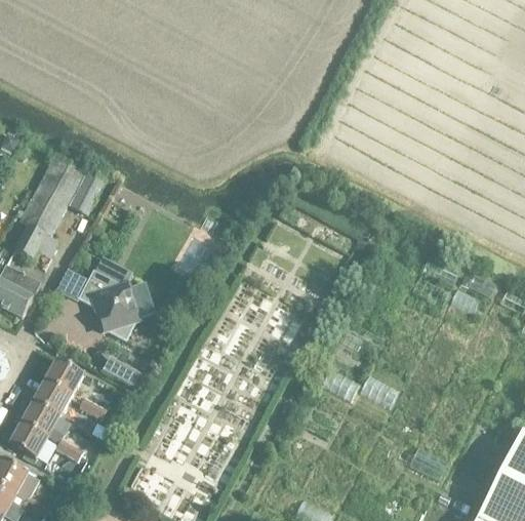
[(18,139),(6,133),(0,147),(12,153),(18,139)]
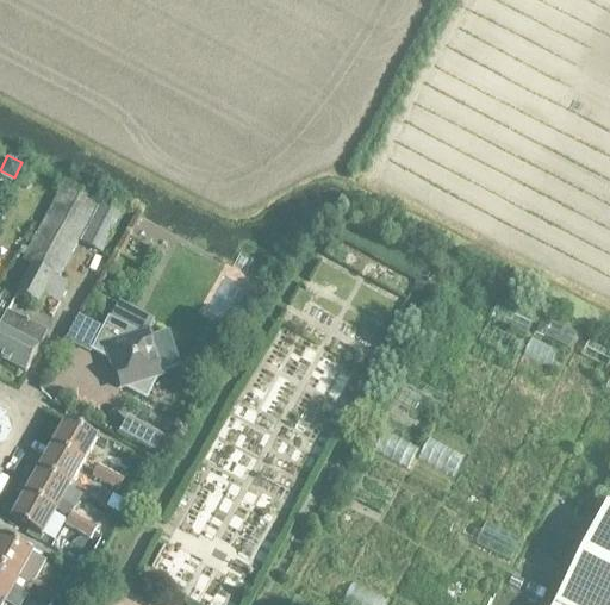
[(58,275),(99,199),(63,179),(22,256),(31,262),(14,291),(38,303),(43,292),(60,300),(69,281),(58,275)]
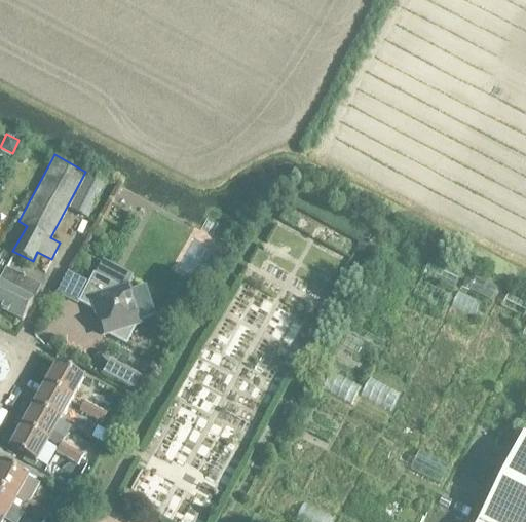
[(87,217),(106,181),(87,171),(68,207),(87,217)]
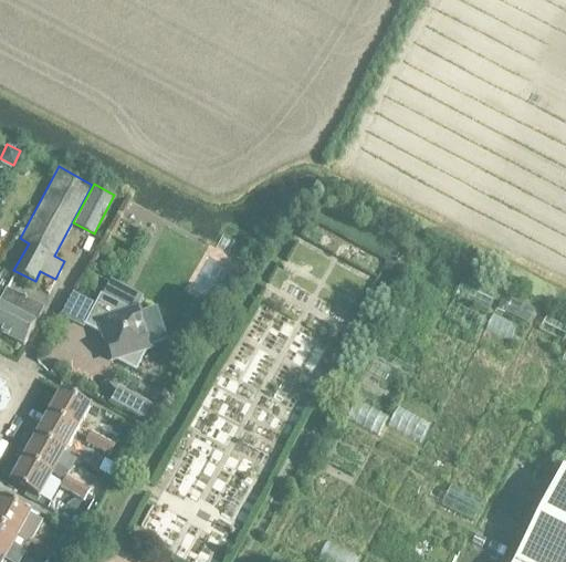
[(0,295),(0,331),(23,343),(34,323),(44,305),(6,285),(0,295)]
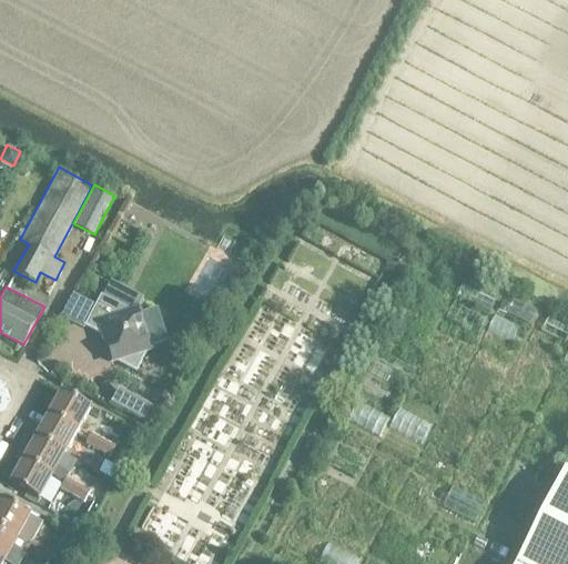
[(100,293),(84,323),(107,335),(110,343),(107,344),(112,360),(115,359),(135,369),(145,349),(150,348),(149,343),(166,339),(156,306),(139,312),(138,310),(133,311),(100,293)]
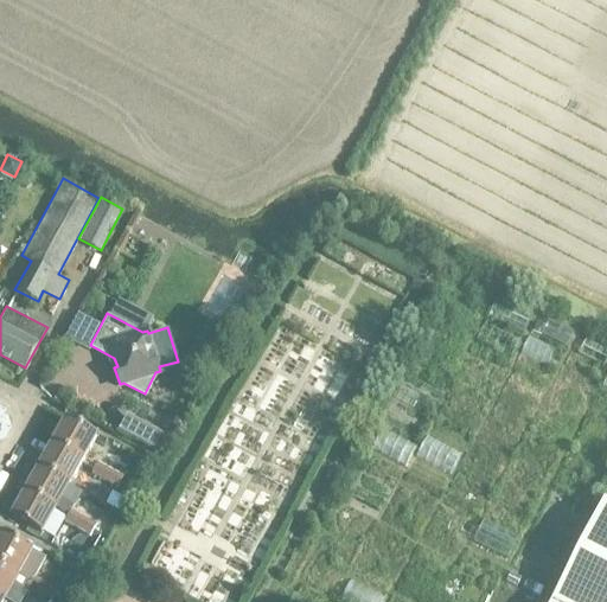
[(163,433),(126,412),(119,428),(155,447),(163,433)]
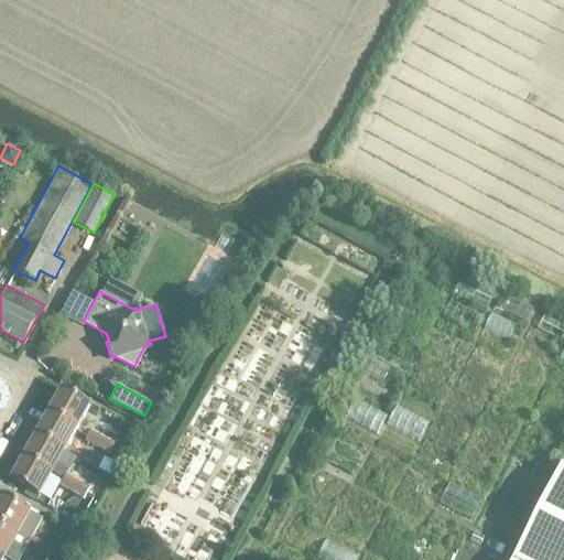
[(61,387),(47,410),(78,427),(84,415),(91,419),(98,408),(61,387)]
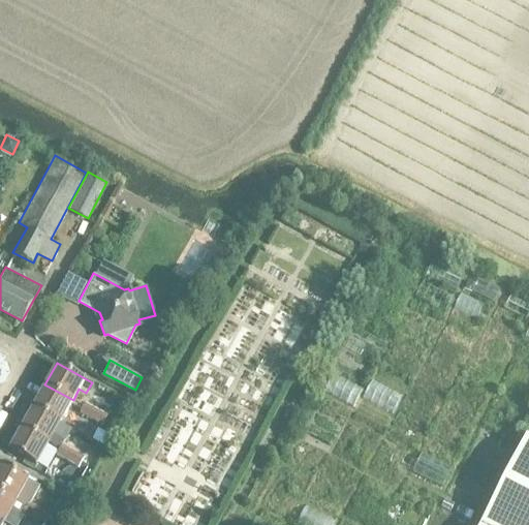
[(33,405),(69,426),(73,417),(66,412),(73,400),(44,384),(33,405)]
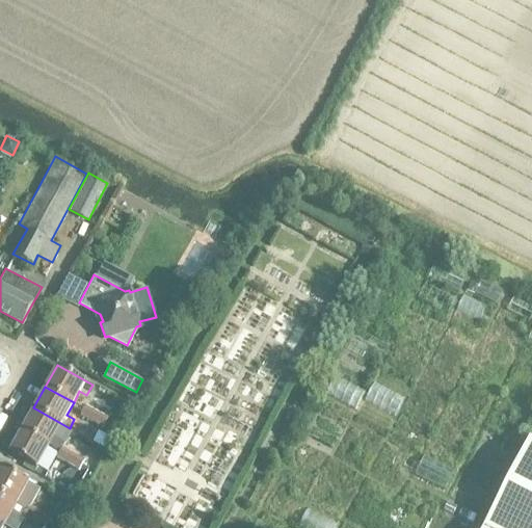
[(79,413),(90,419),(96,410),(85,403),(79,413)]
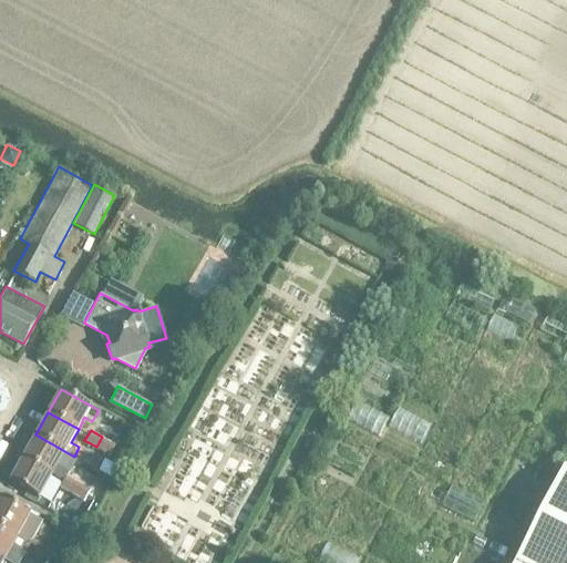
[(35,434),(22,458),(52,474),(59,463),(68,468),(74,457),(35,434)]
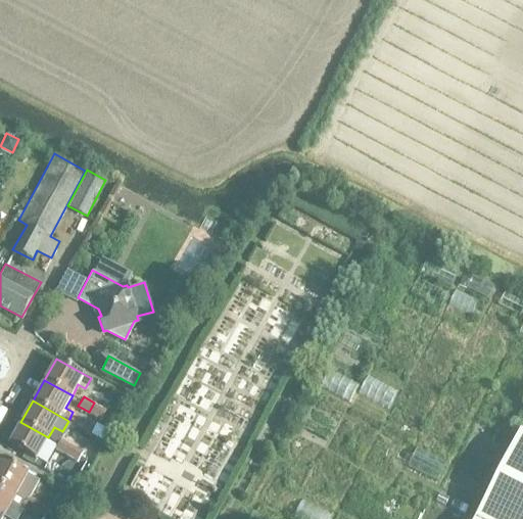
[(100,418),(105,409),(94,403),(89,412),(100,418)]
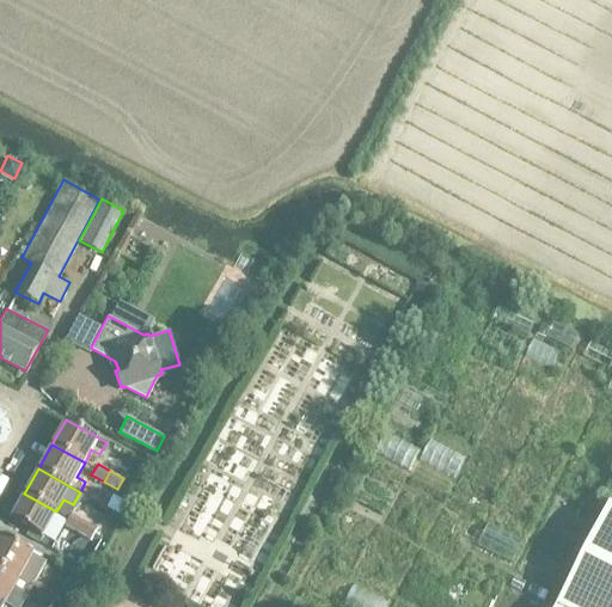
[(43,537),(56,512),(24,494),(11,519),(43,537)]
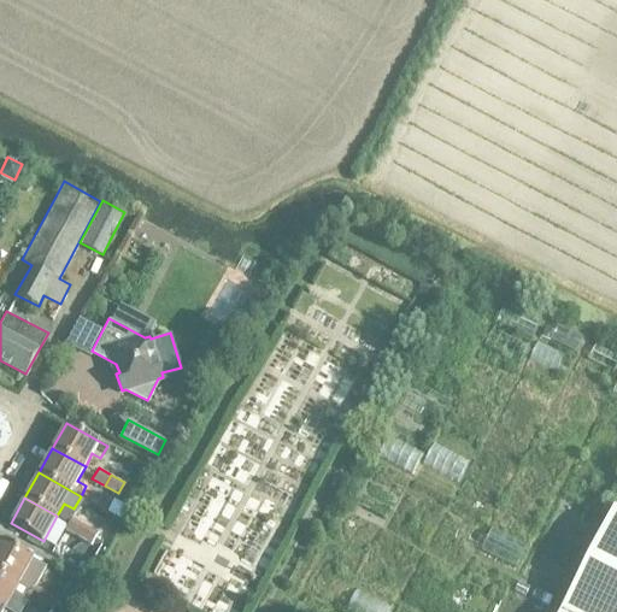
[(65,528),(77,535),(83,523),(71,517),(65,528)]
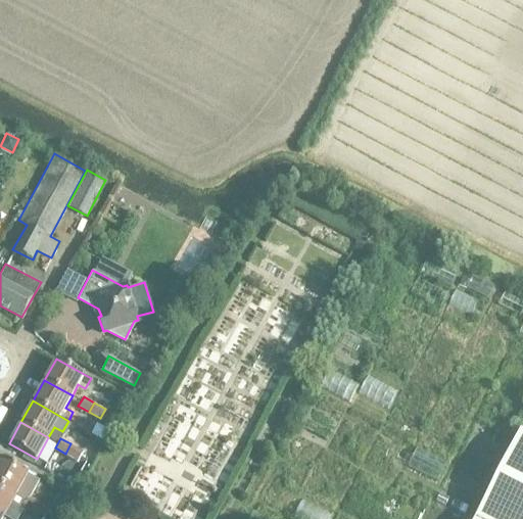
[(522,518),(522,441),(481,518),(522,518)]
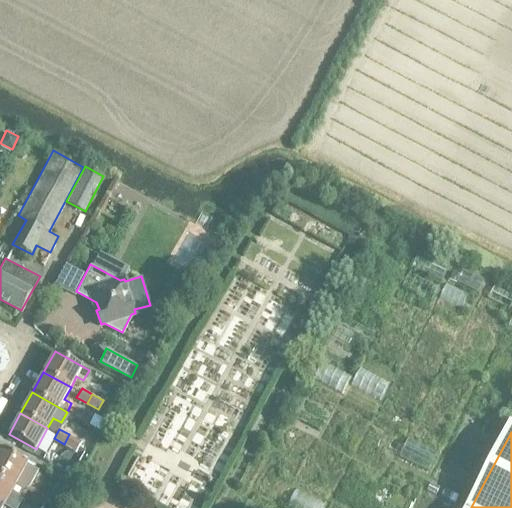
[(69,434),(64,444),(75,450),(80,440),(69,434)]
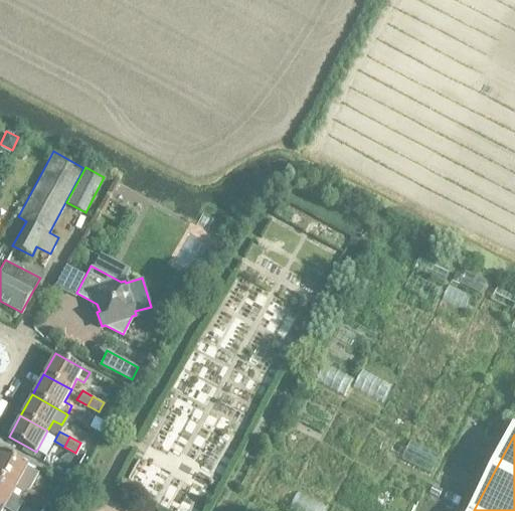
[(1,451),(0,452),(0,477),(16,486),(28,466),(1,451)]
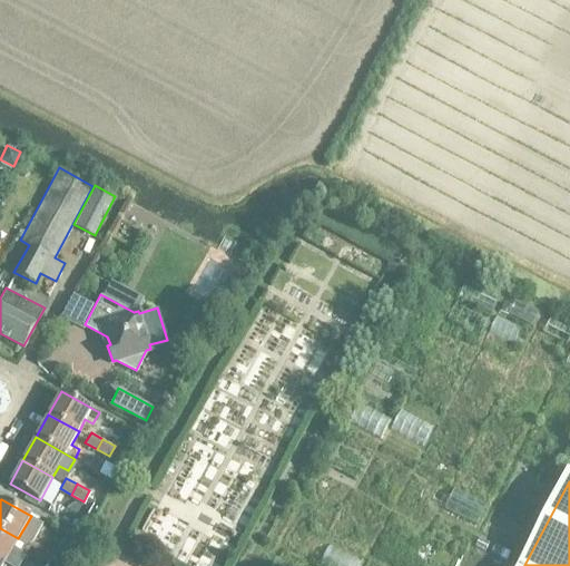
[(0,528),(0,558),(6,562),(18,538),(0,528)]
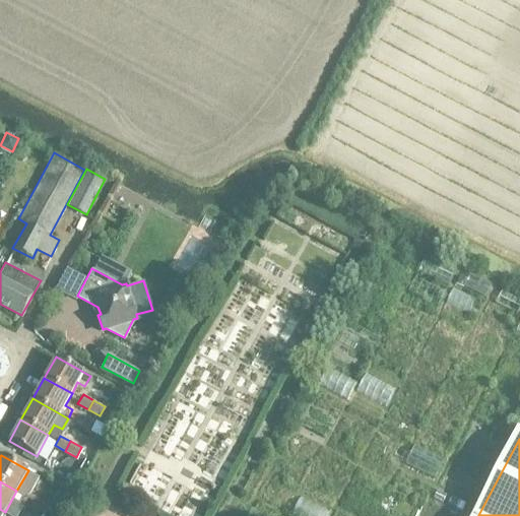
[(22,502),(34,508),(39,498),(27,492),(22,502)]
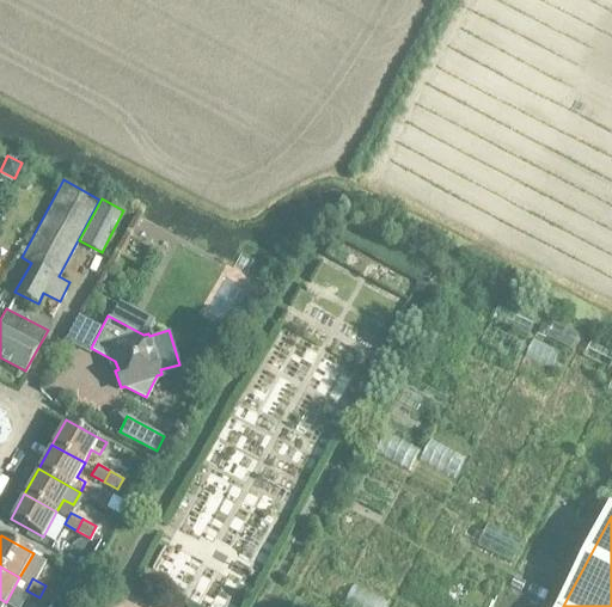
[(362,606),(381,606),(387,594),(354,580),(344,600),(362,606)]
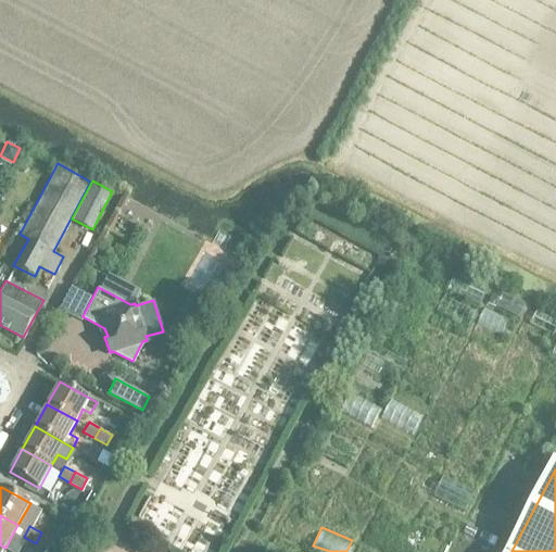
[(41,532),(36,543),(48,550),(53,539),(41,532)]
